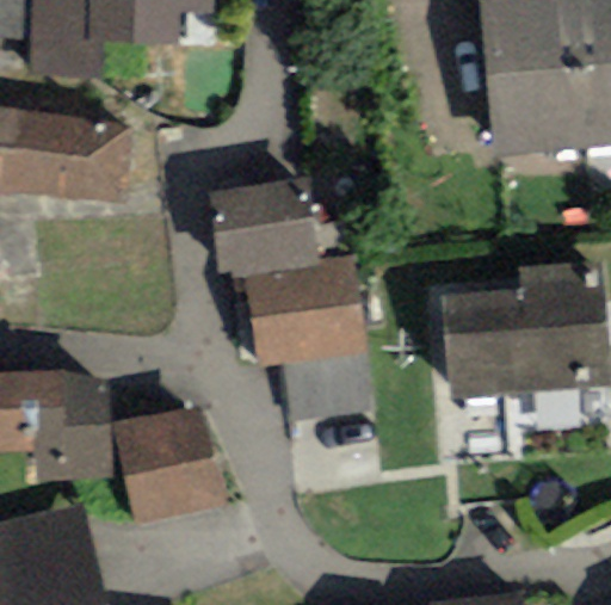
[(32,0),(32,73),(104,74),(104,39),(178,41),(178,11),(213,12),(213,0),(32,0)]
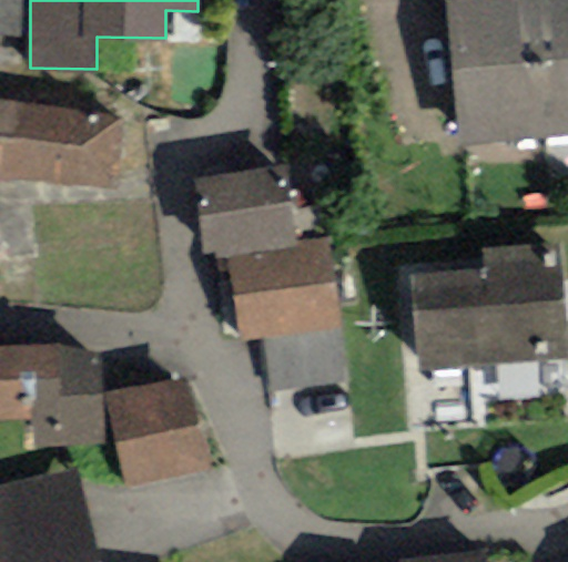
[(567,3),(437,16),(449,147),(567,136),(567,3)]
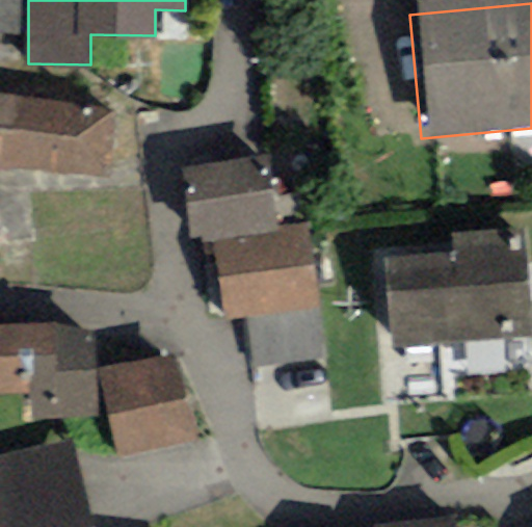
[(114,108),(0,96),(0,166),(107,178),(114,108)]
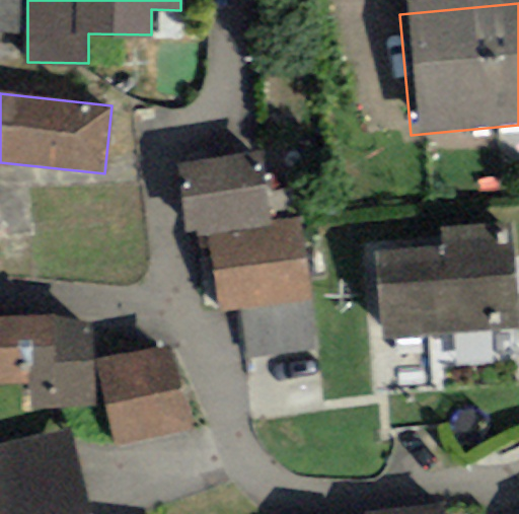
[(262,156),(178,166),(187,236),(213,233),(222,311),(312,301),(301,215),(270,219),(262,156)]
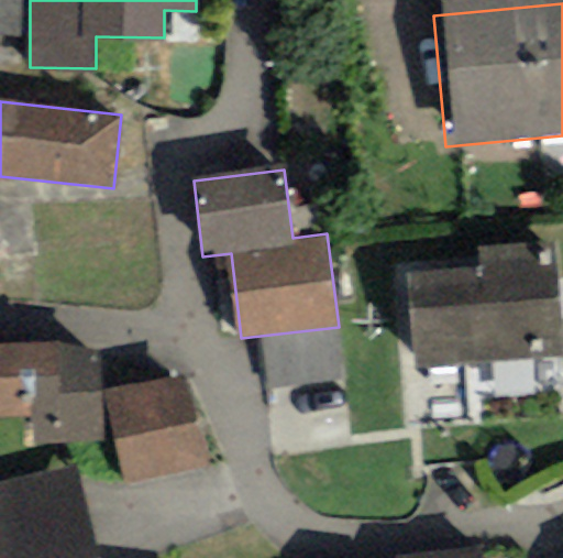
[(478,269),(412,272),(418,364),(562,356),(562,351),(556,241),(477,245),(478,269)]
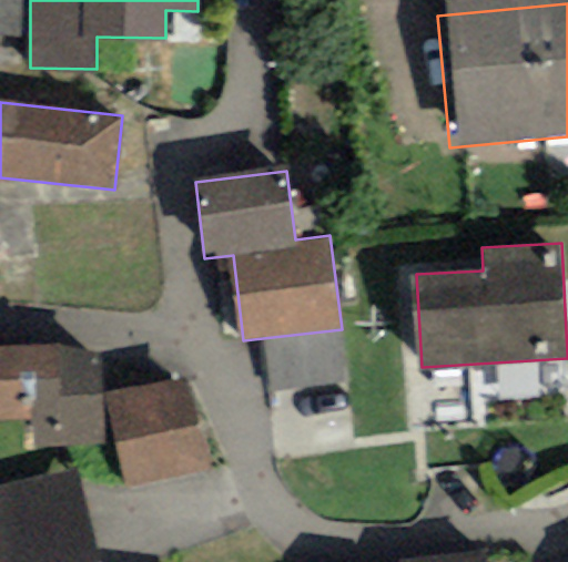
[(0,417),(33,415),(36,439),(107,446),(101,351),(58,340),(0,343),(0,417)]
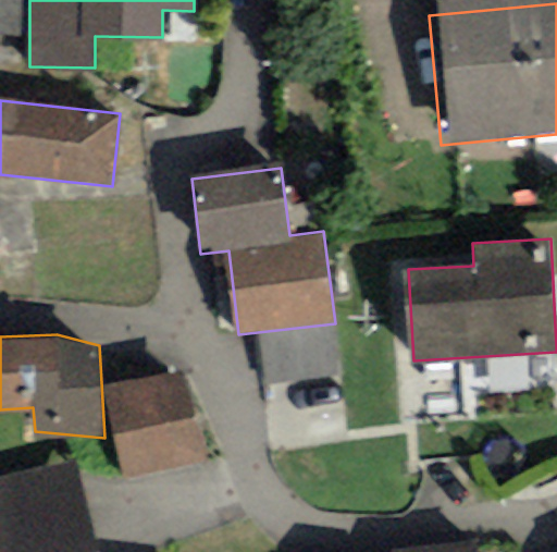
[(185,371),(107,389),(127,479),(206,461),(185,371)]
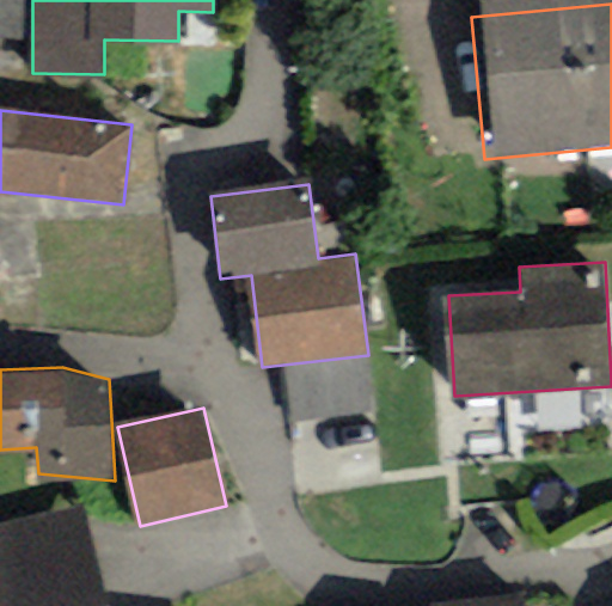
[(106,605),(83,506),(0,524),(0,605),(106,605)]
